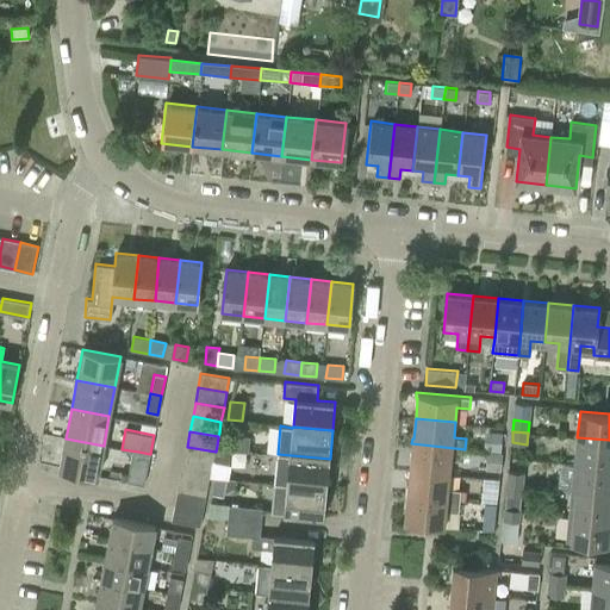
[(219,433),(218,436),(218,437),(217,446),(235,449),(237,436),(219,433)]
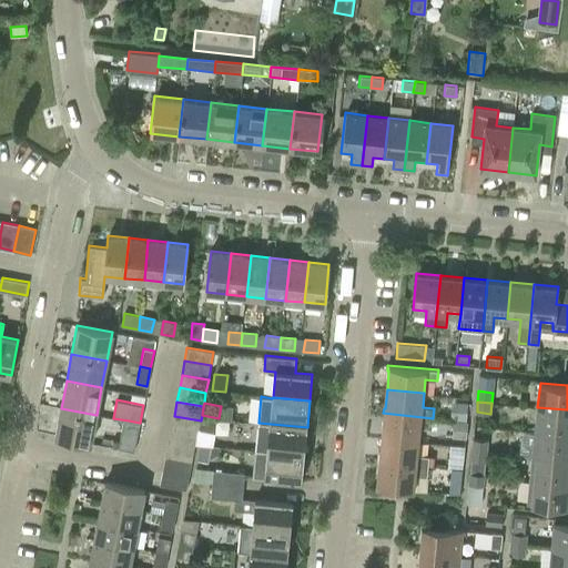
[(450,419),(464,421),(466,405),(452,404),(450,419)]
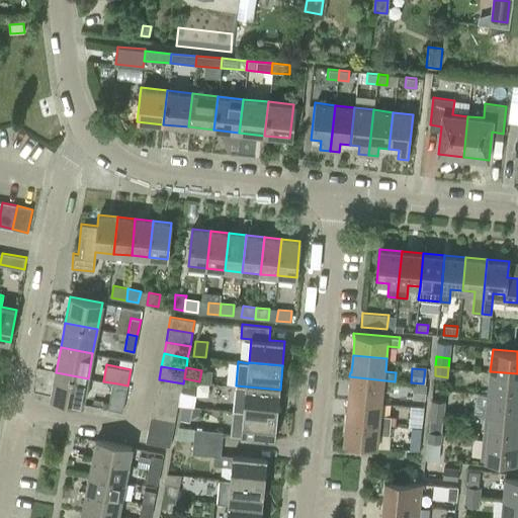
[(517,373),(490,371),(488,393),(517,396),(517,373)]
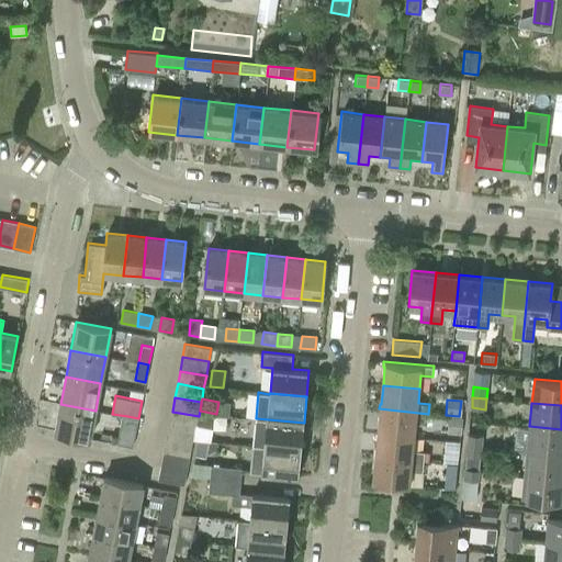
[(90,438),(96,411),(60,404),(55,431),(90,438)]
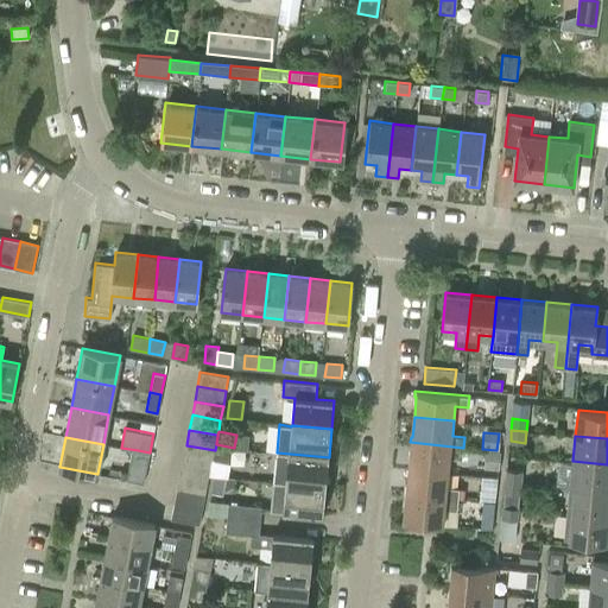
[(411,448),(410,468),(449,472),(450,456),(463,458),(463,448),(410,442),(410,447),(411,448)]
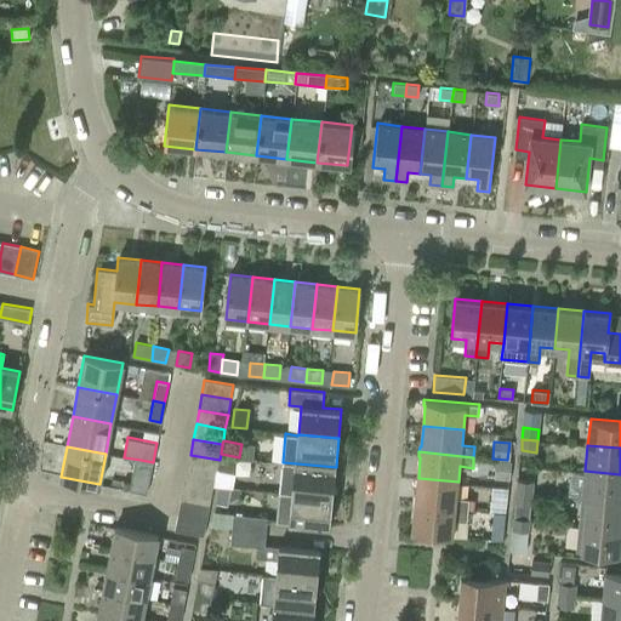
[(221,454),(220,460),(218,467),(237,471),(239,457),(221,454)]
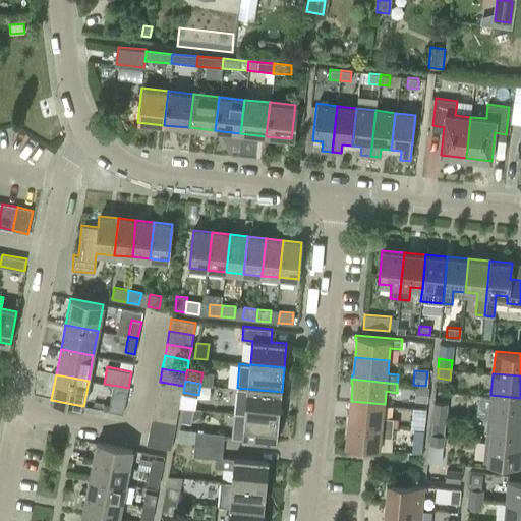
[(181,399),(183,392),(184,386),(160,382),(158,394),(181,399)]
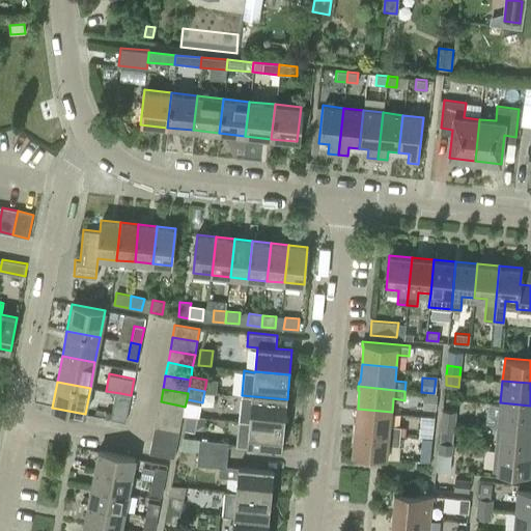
[(239,420),(240,420),(284,425),(287,399),(242,395),(239,420)]
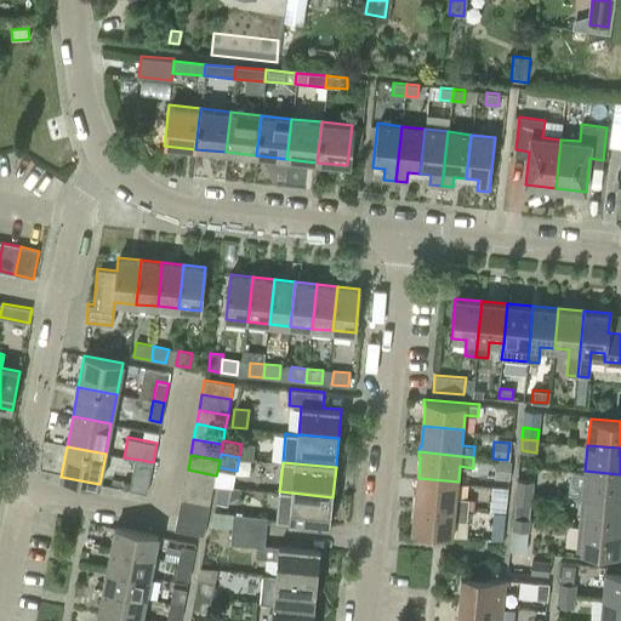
[(510,463),(496,462),(495,479),(508,480),(510,463)]
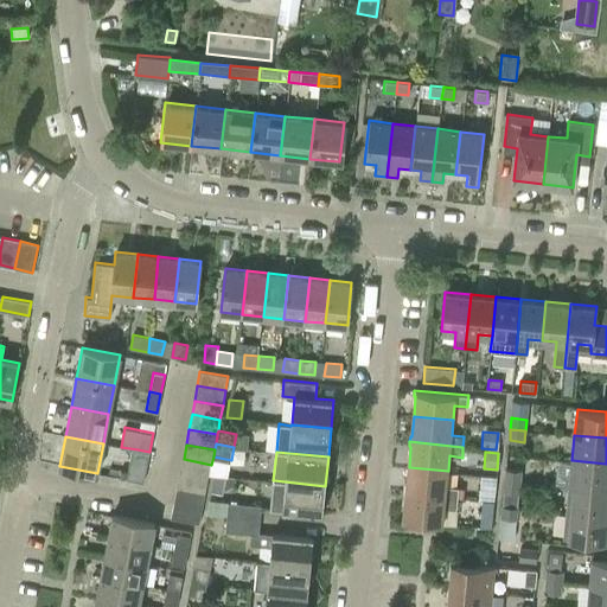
[(184,459),(180,474),(209,479),(211,465),(184,459)]
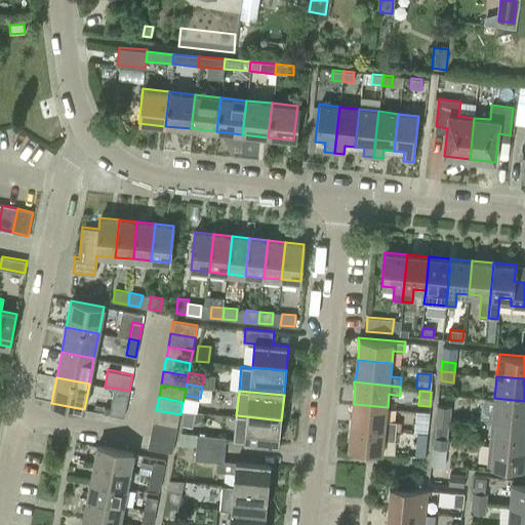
[(524,401),(494,398),(492,420),(524,423),(524,401)]
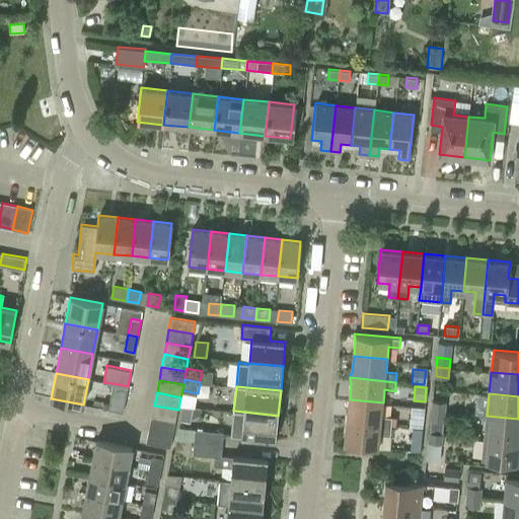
[(110,397),(107,410),(123,413),(125,402),(125,400),(110,397)]
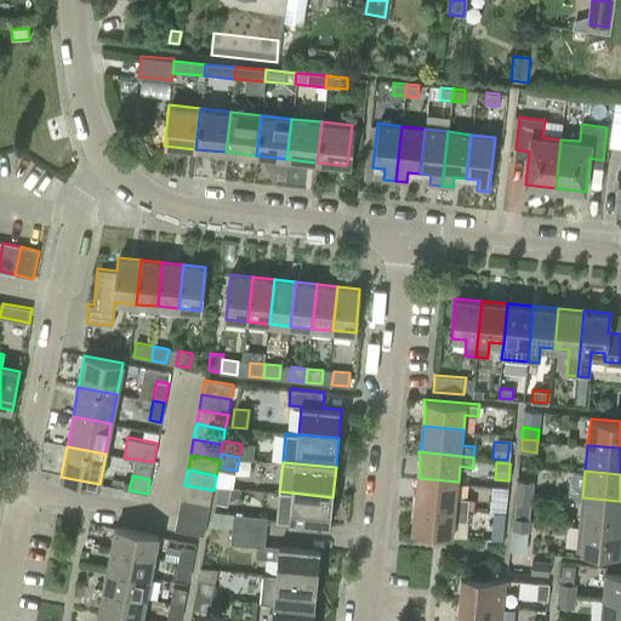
[(415,499),(414,503),(468,510),(469,499),(456,496),(459,482),(419,478),(416,499),(415,499)]
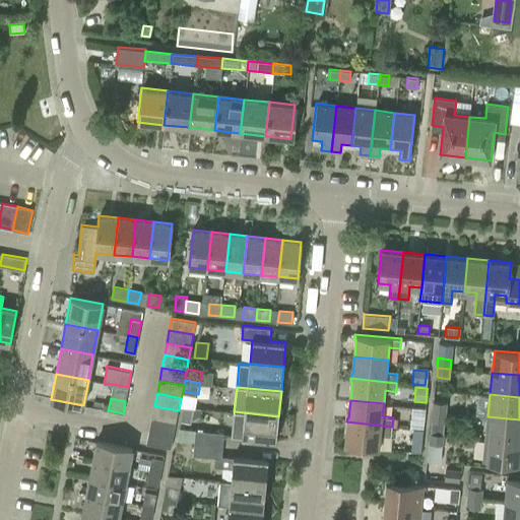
[(434,401),(433,411),(446,412),(447,402),(434,401)]
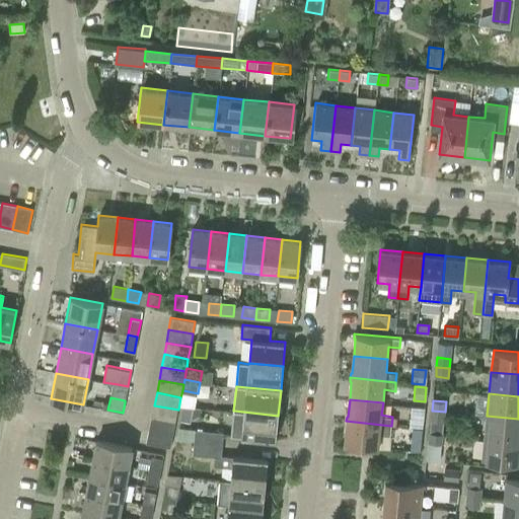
[(154,405),(152,417),(176,422),(178,410),(154,405)]
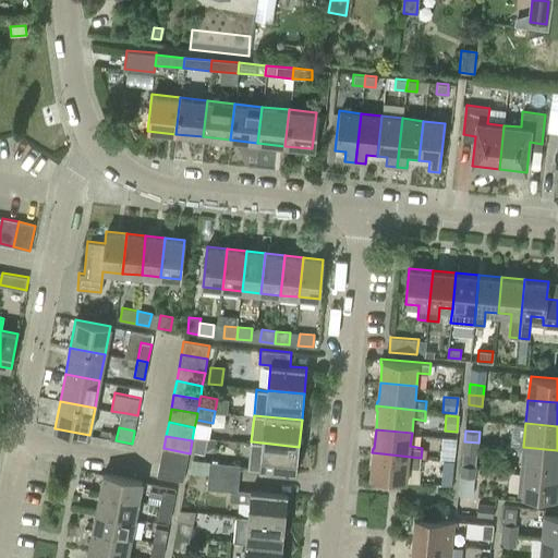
[(441,438),(439,461),(444,461),(452,462),(455,462),(457,440),(441,438)]
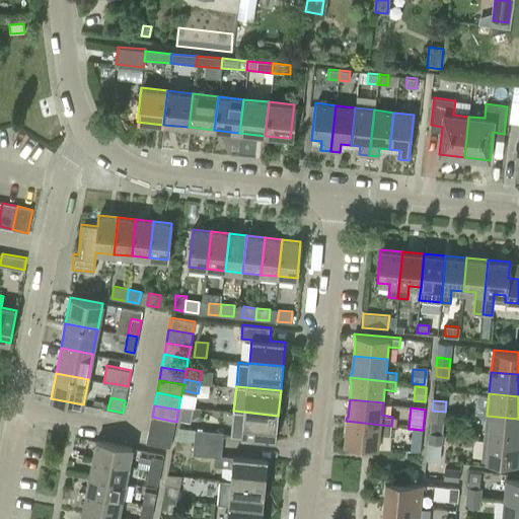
[(276,440),(278,416),(234,411),(232,436),(276,440)]
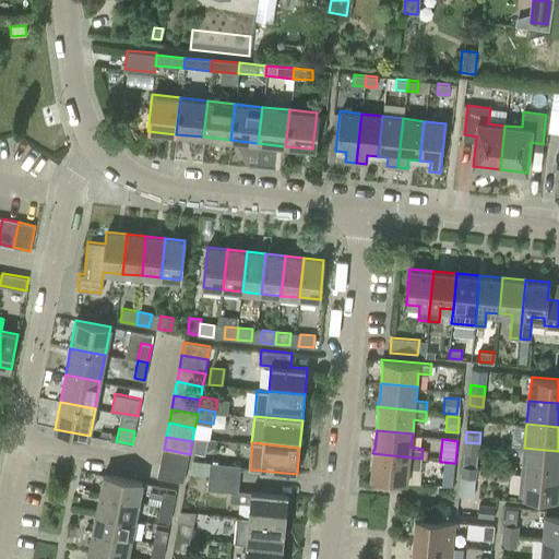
[(464,452),(478,454),(479,443),(465,442),(464,452)]
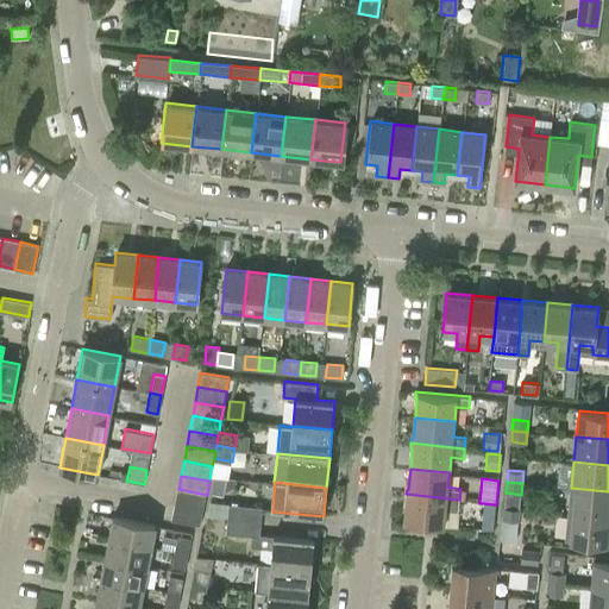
[(608,491),(571,488),(569,513),(608,516),(608,491)]
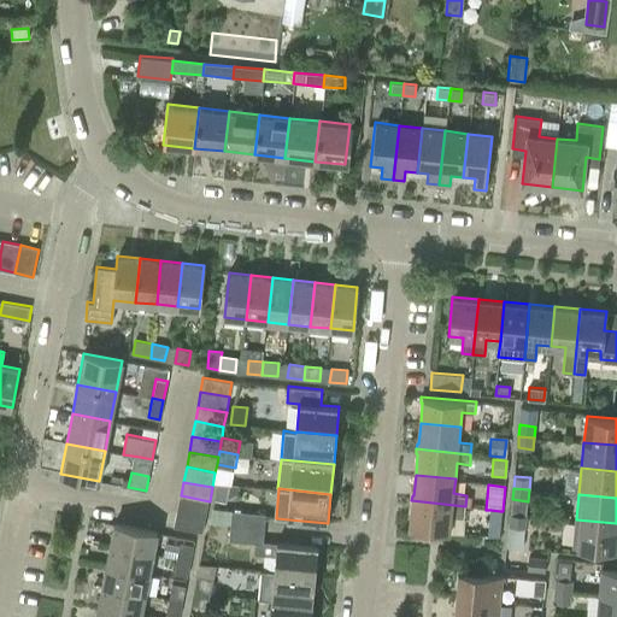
[(181,495),(178,511),(206,517),(210,501),(181,495)]
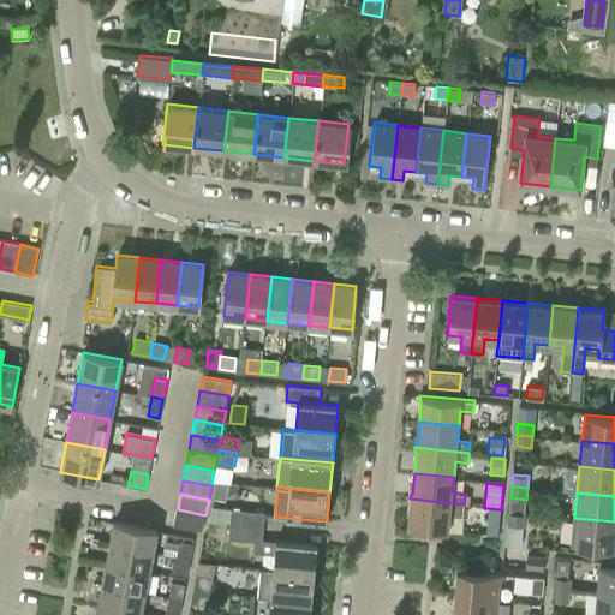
[(463,515),(464,505),(410,499),(410,505),(411,505),(408,526),(448,530),(451,514),(463,515)]
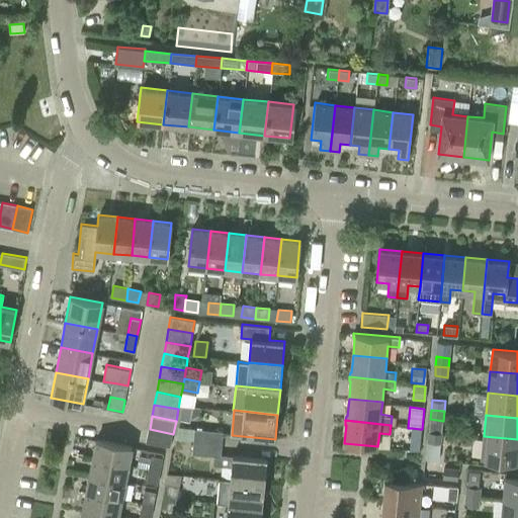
[(180,427),(179,439),(195,441),(196,428),(180,427)]
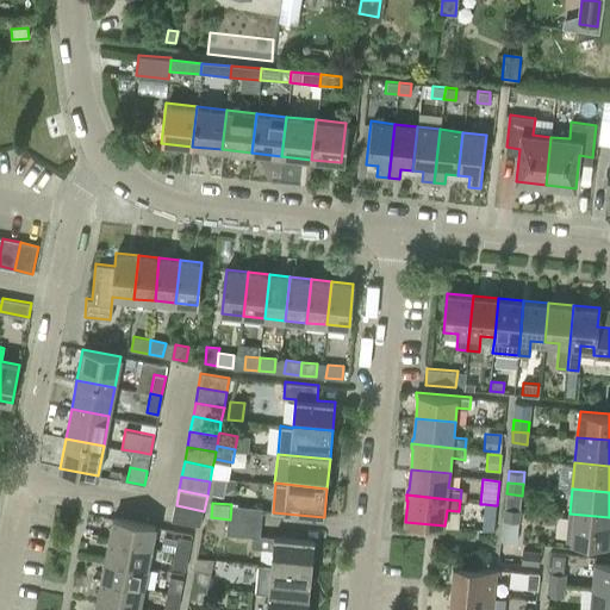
[(230,520),(262,522),(263,508),(231,504),(230,520)]
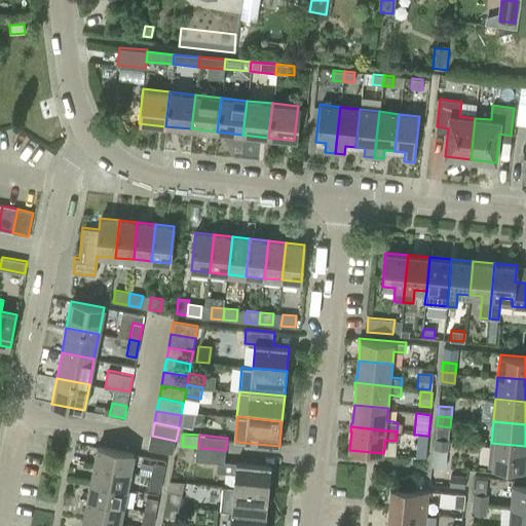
[(426,436),(418,435),(416,457),(424,457),(426,436)]
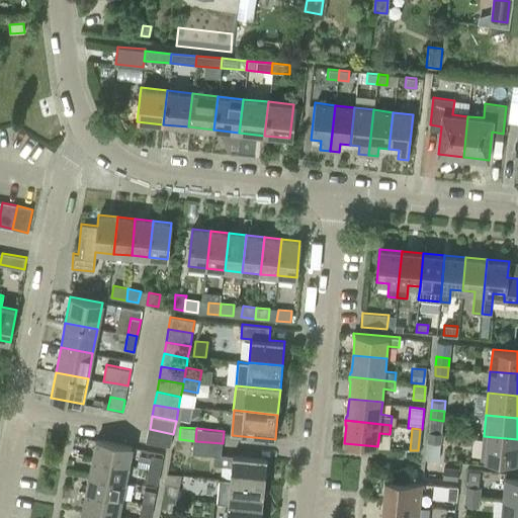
[(171,446),(173,434),(150,429),(147,442),(171,446)]
